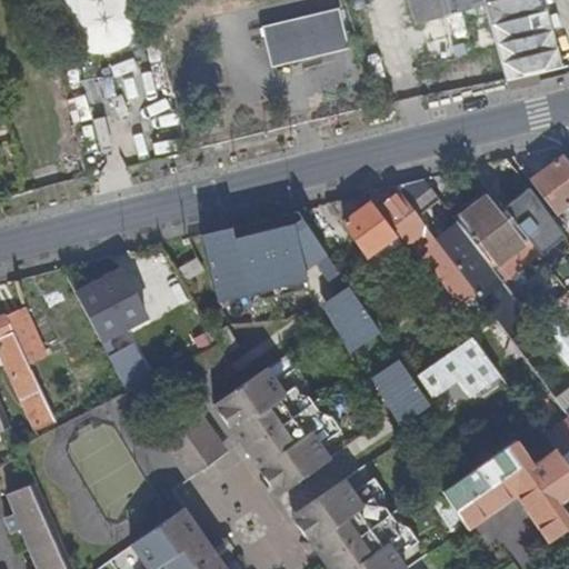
[(70,0),(76,53),(130,48),(125,0),(70,0)]
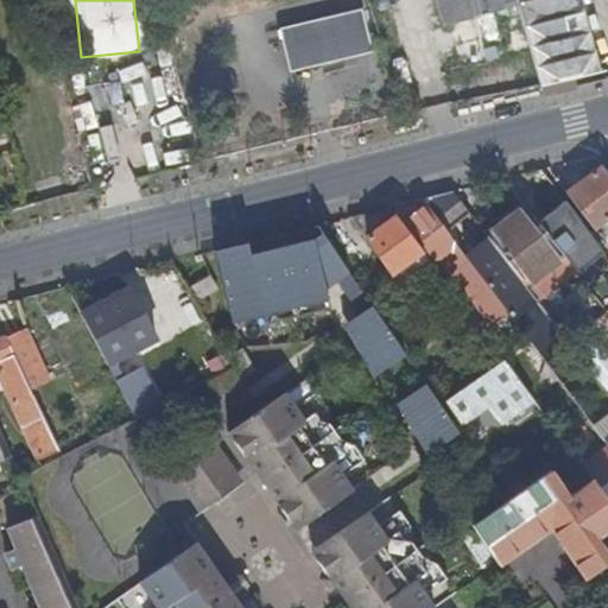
[(514,0),(437,0),(445,26),(517,6),(514,0)]
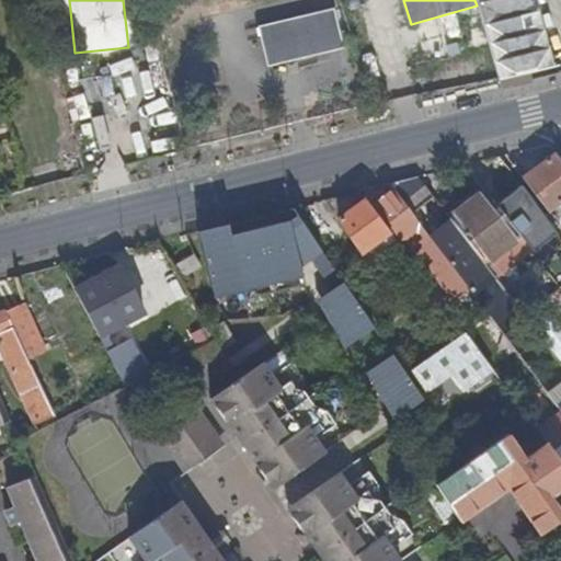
[(474,0),(477,6),(494,68),(496,78),(497,78),(501,89),(534,82),(530,71),(554,66),(537,0),(474,0)]
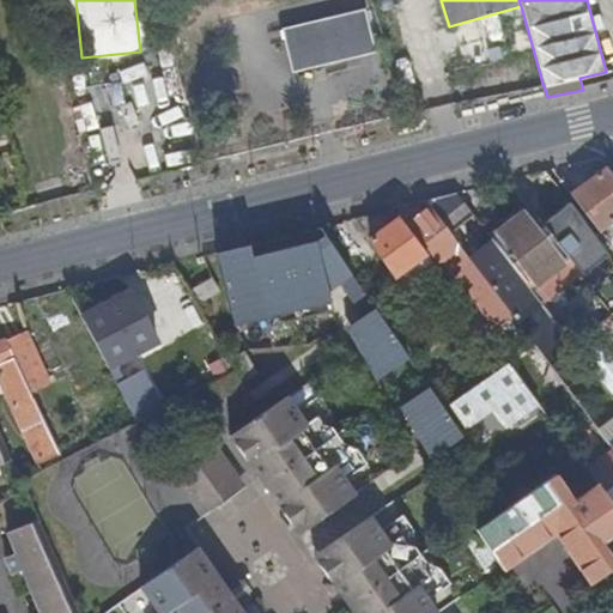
[(295,73),(376,50),(363,6),(281,29),(295,73)]
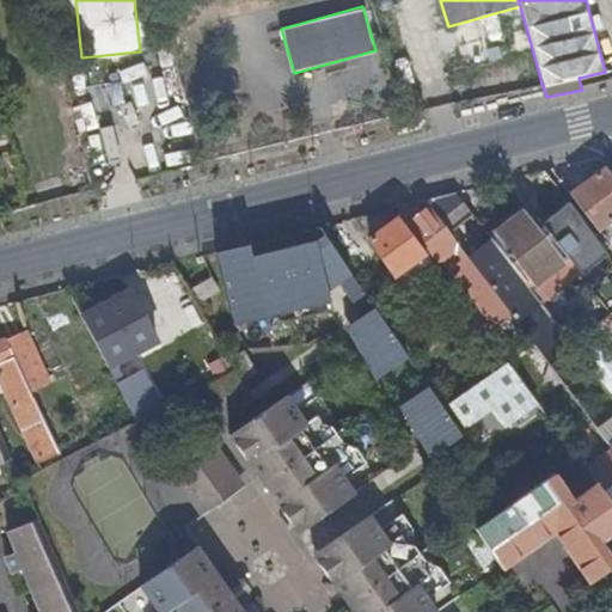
[(299,122),(304,139),(322,134),(320,128),(317,117),(299,122)]
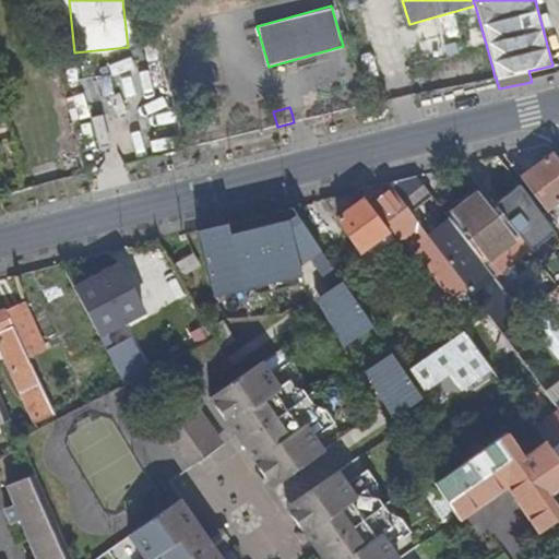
[(558,227),(558,159),(555,155),(552,154),(521,177),(558,227)]
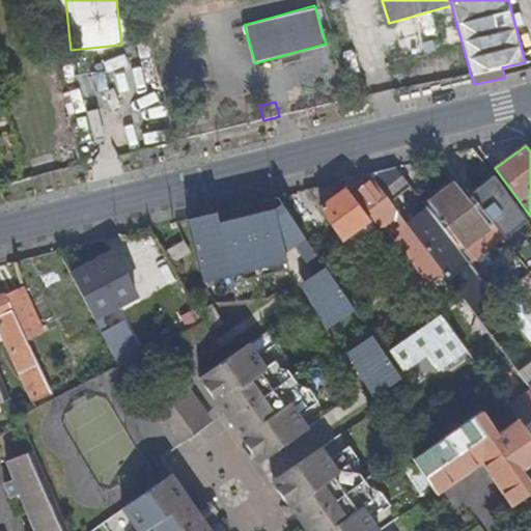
[(530,254),(530,253),(530,226),(483,163),(470,173),(492,202),(492,203),(530,254)]
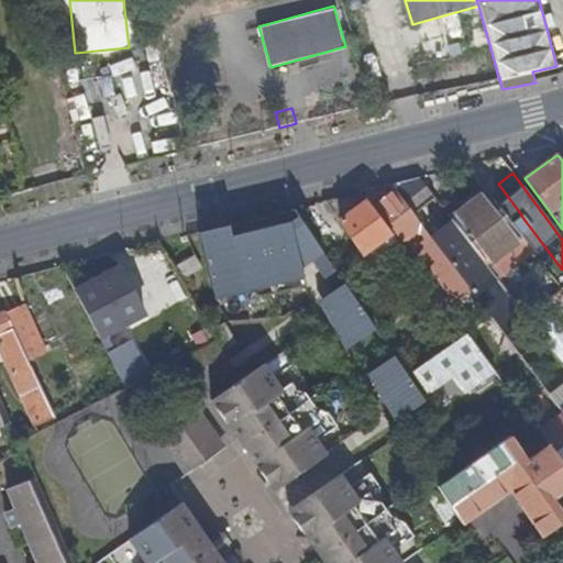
[(393,258),(404,250),(361,191),(326,200),(363,253),(379,241),(393,258)]
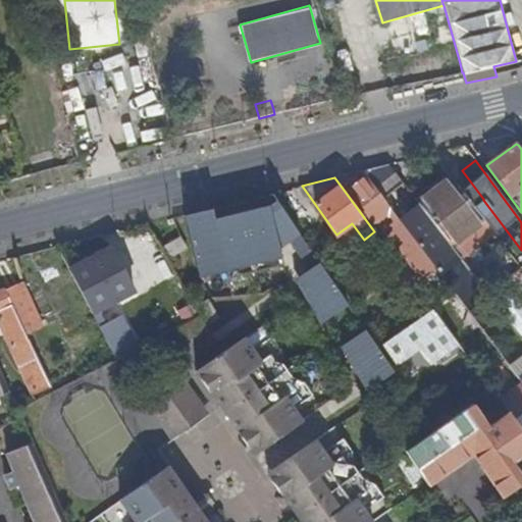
[(425,282),(438,272),(409,235),(366,177),(349,190),(374,223),(379,220),(425,282)]
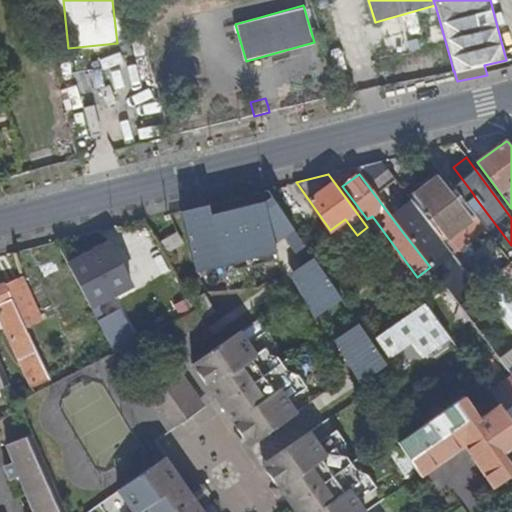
[(487,231),(478,220),(443,175),(410,200),(421,214),(444,244),(454,256),(487,231)]
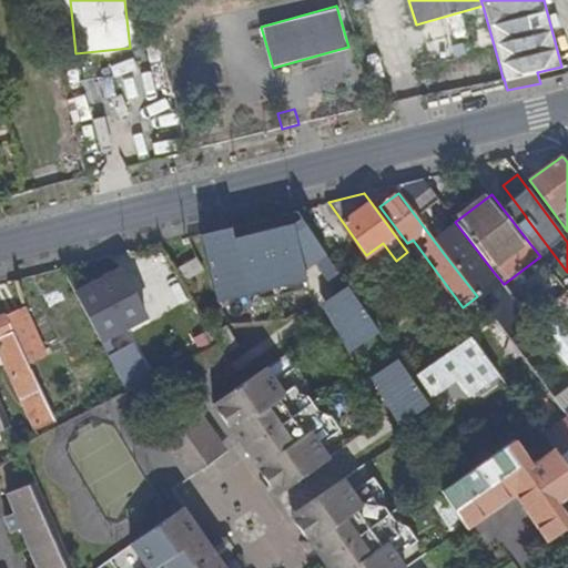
[(230,227),(201,234),(216,302),(243,296),(244,304),(305,290),(290,225),(232,239),(230,227)]
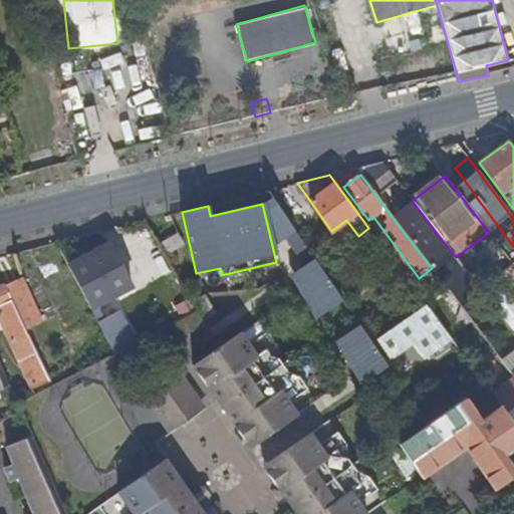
[(423,215),(403,231),(432,268),(449,291),(453,295),(458,291),(461,296),(477,285),(456,257),(446,245),(423,215)]
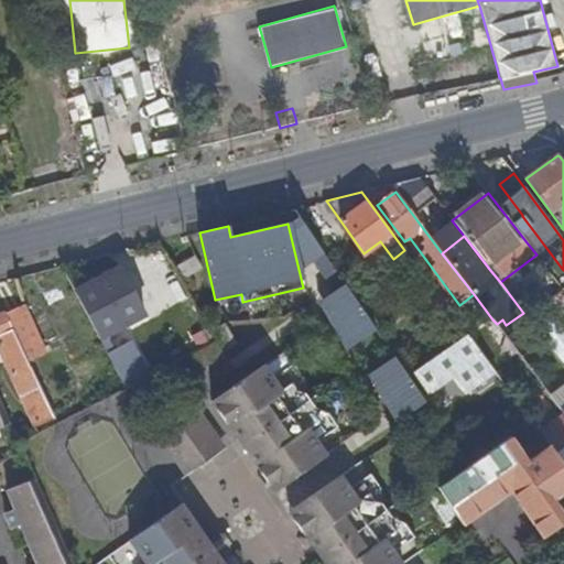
[(316,245),(306,252),(333,292),(318,301),(344,348),(375,328),(316,245)]
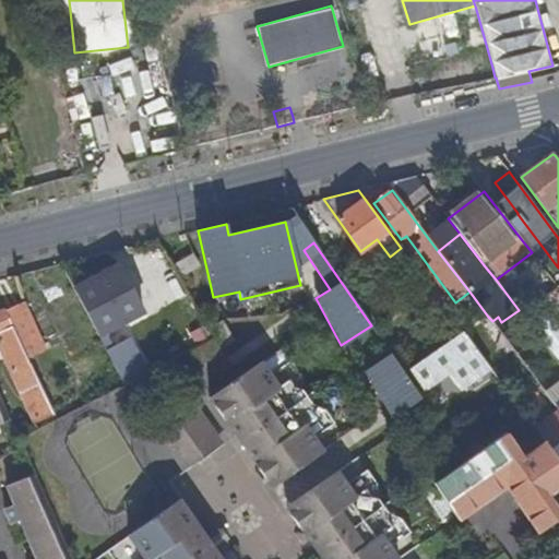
[(197,256),(175,269),(181,278),(203,265),(197,256)]
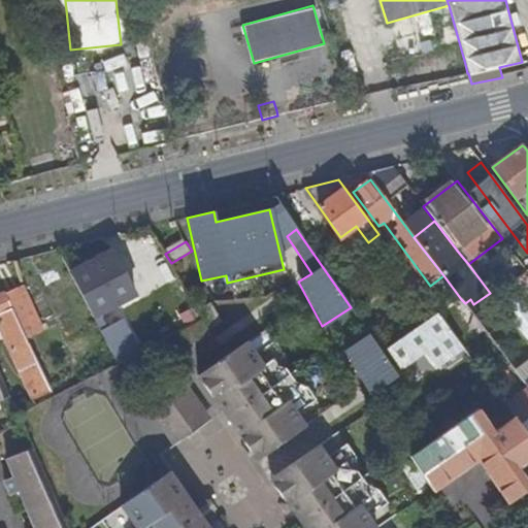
[(113,251),(70,271),(94,316),(120,304),(123,308),(127,306),(125,301),(136,295),(113,251)]
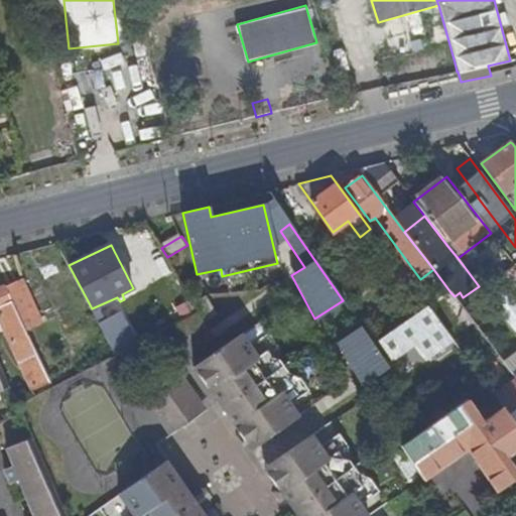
[(14,299),(26,326),(41,318),(22,278),(7,285),(10,290),(14,299)]
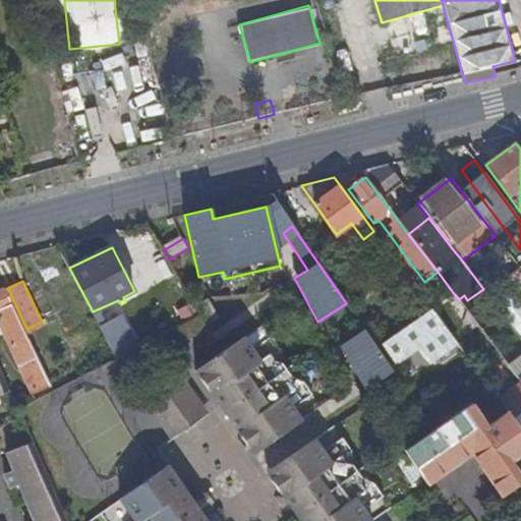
[(0,308),(13,303),(14,302),(10,293),(7,288),(0,291),(0,308)]
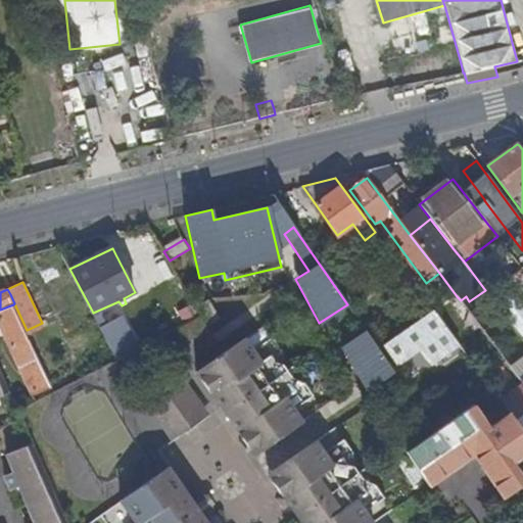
[(466,296),(461,300),(484,331),(522,382),(522,337),(485,290),(469,301),(466,296)]
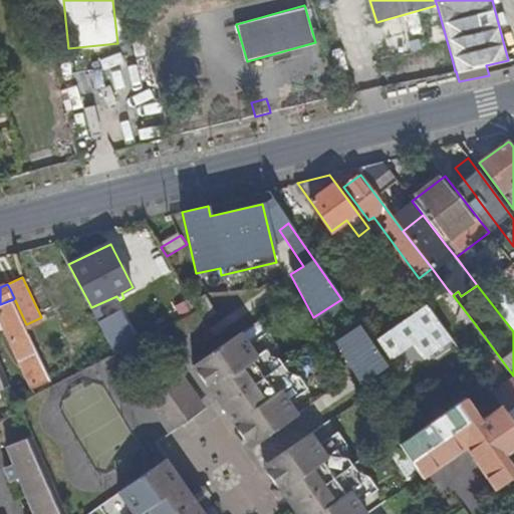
[(513,299),(507,290),(493,300),(513,326),(513,299)]
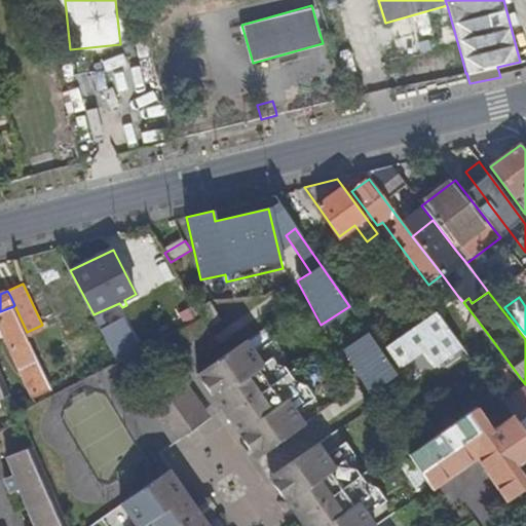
[(476,341),(487,333),(463,302),(459,298),(452,303),(465,322),(462,324),(476,341)]
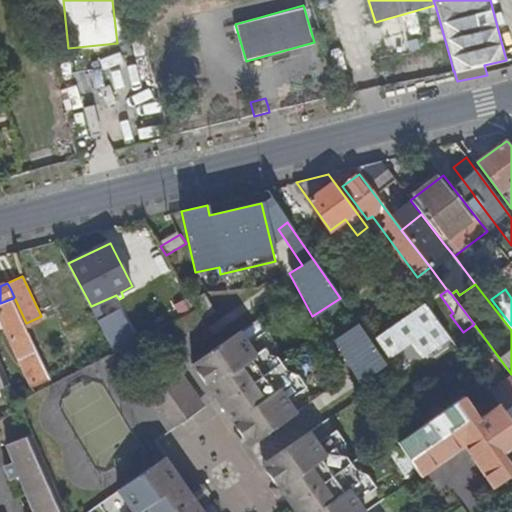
[(218,312),(206,294),(197,300),(207,318),(218,312)]
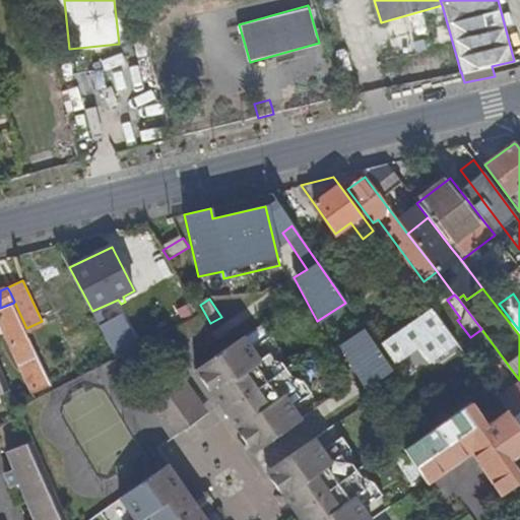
[(404,327),(381,343),(394,361),(414,346),(444,326),(425,300),(397,319),(404,327)]
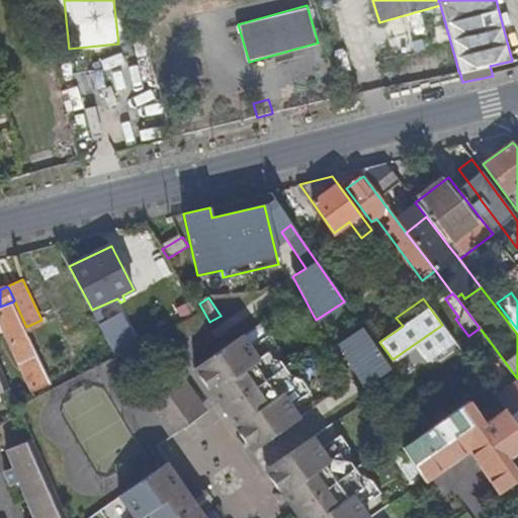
[(19,316),(13,301),(0,307),(0,324),(6,322),(19,316)]
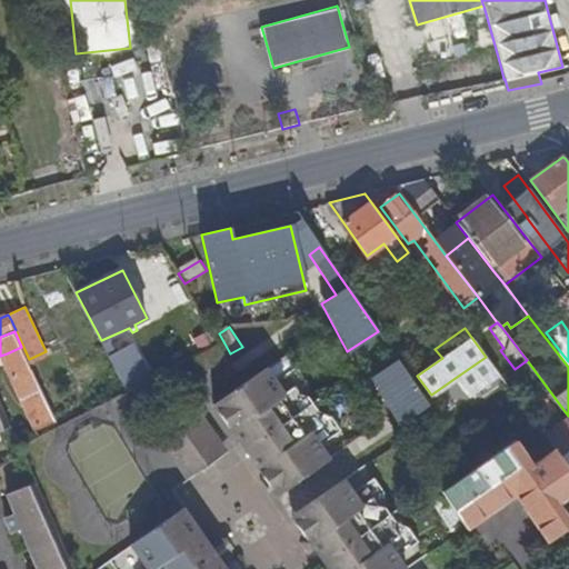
[(159,346),(171,369),(189,360),(176,337),(159,346)]
